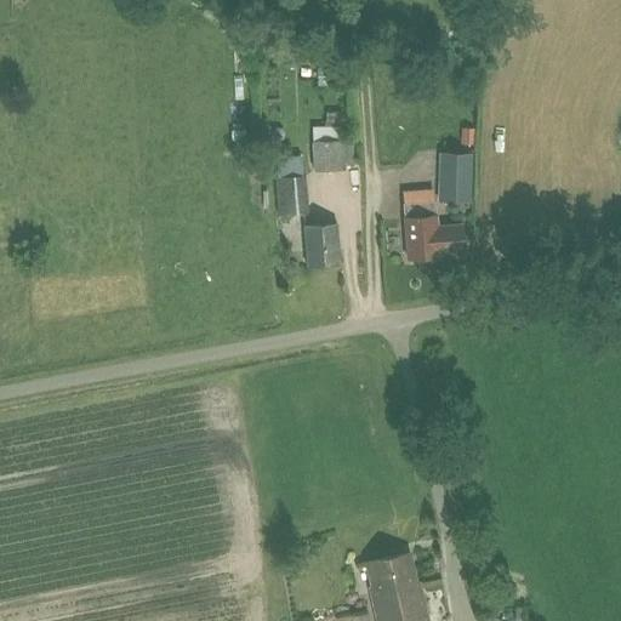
[(311,140),(313,171),(342,170),(341,138),(311,140)]
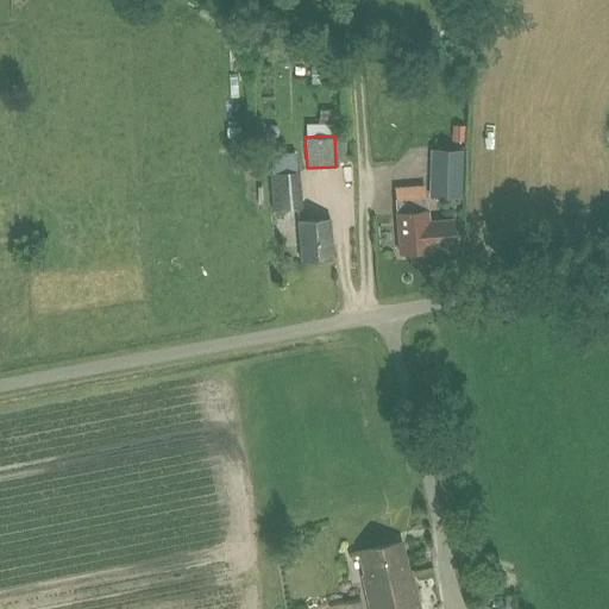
[(429,149),(428,196),(462,198),(463,150),(429,149)]
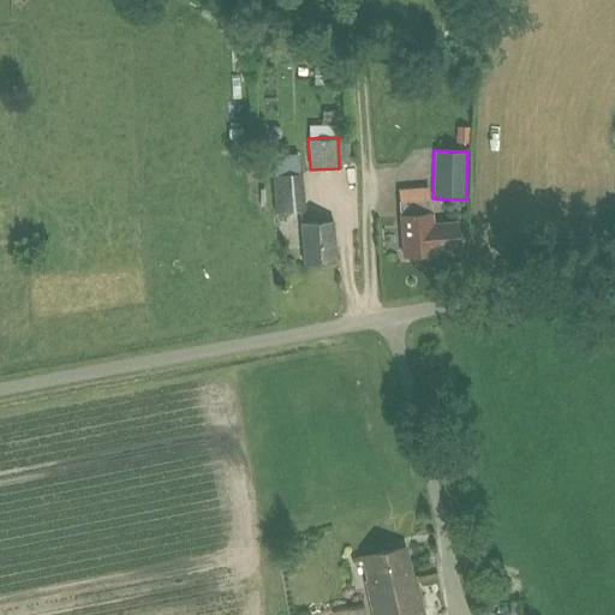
[(305,214),(302,173),(270,175),(275,214),(305,214)]
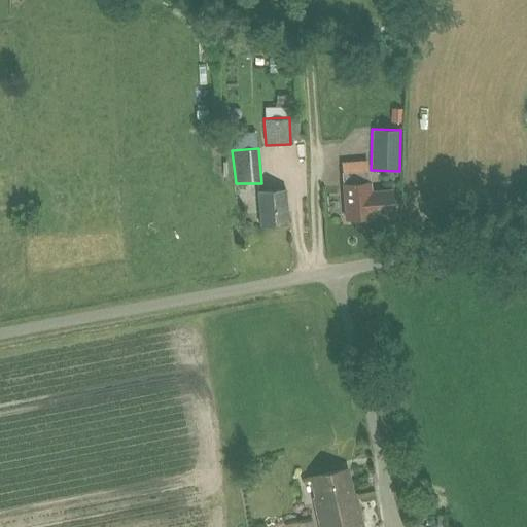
[(345,217),(372,216),(369,182),(343,184),(345,217)]
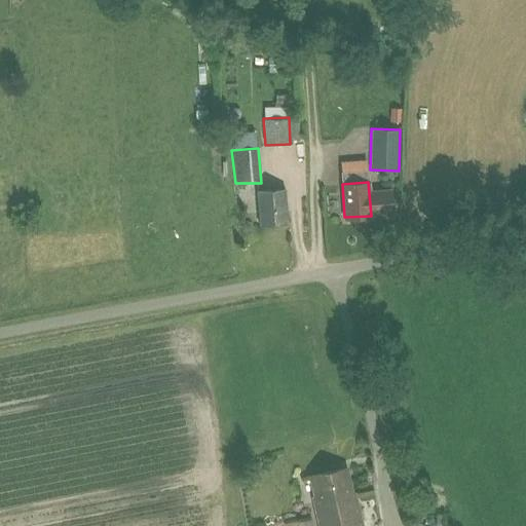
[(261,224),(287,222),(285,190),(258,192),(261,224)]
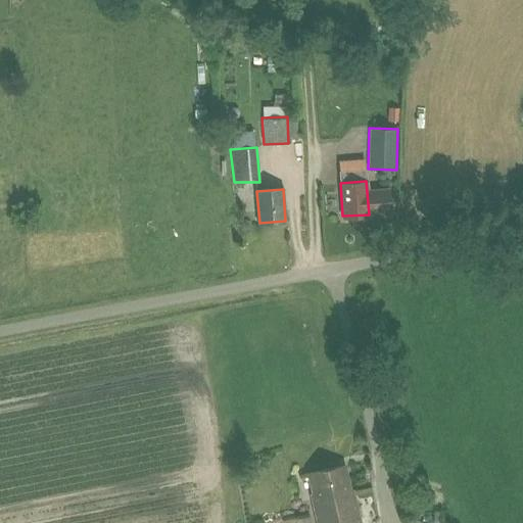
[(344,465),(308,473),(314,498),(312,498),(317,522),(361,522),(353,490),(350,491),(344,465)]
